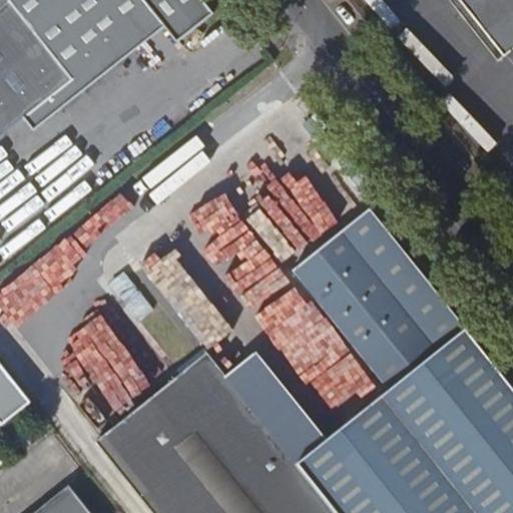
[(0,0),(0,139),(28,117),(37,130),(168,25),(181,41),(217,12),(206,0),(0,0)]
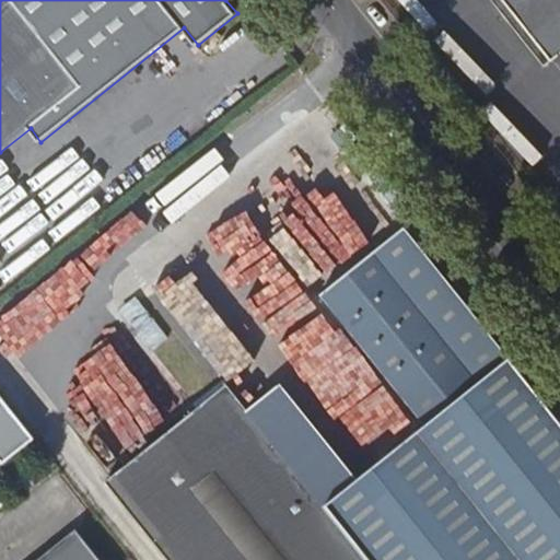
[(492,0),(544,65),(550,60),(502,0),(492,0)]
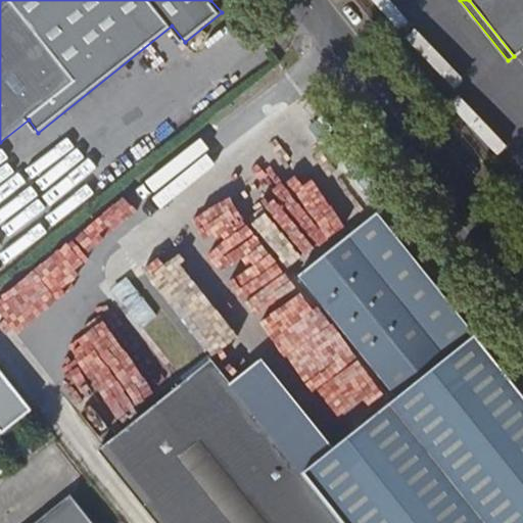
[(522,0),(469,0),(514,56),(522,48),(522,0)]
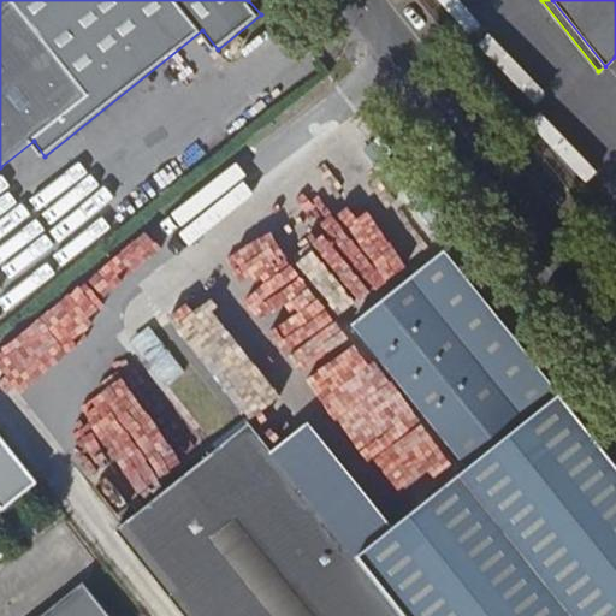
[(404,615),(615,615),(615,461),(444,248),(353,321),(469,465),(391,527),(307,421),(271,450),(404,615)]
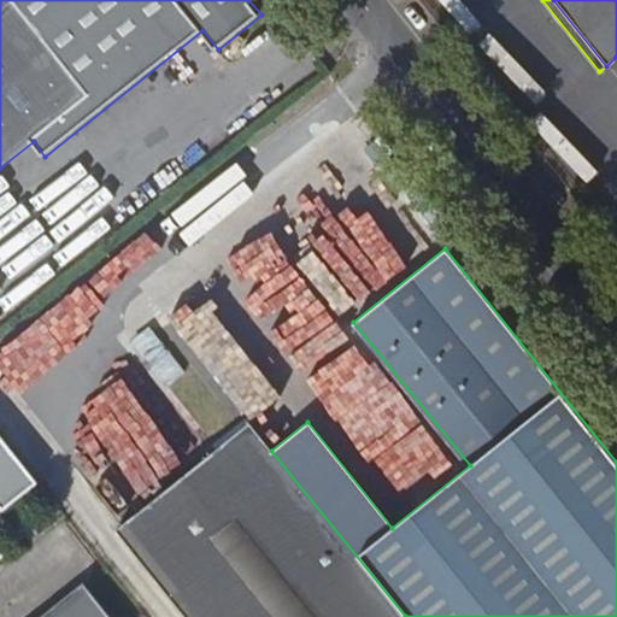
[(430,424),(378,360),(356,380),(316,331),(283,358),(375,470),(430,424)]
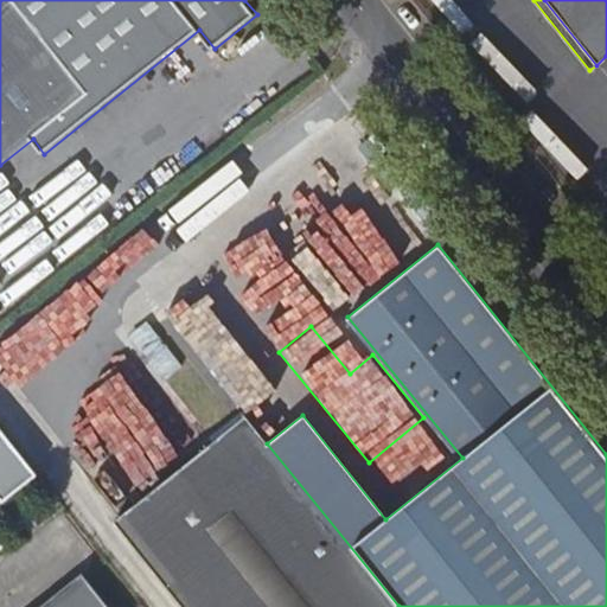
[(246,415),(115,521),(184,606),(398,606),(267,443),(246,415)]
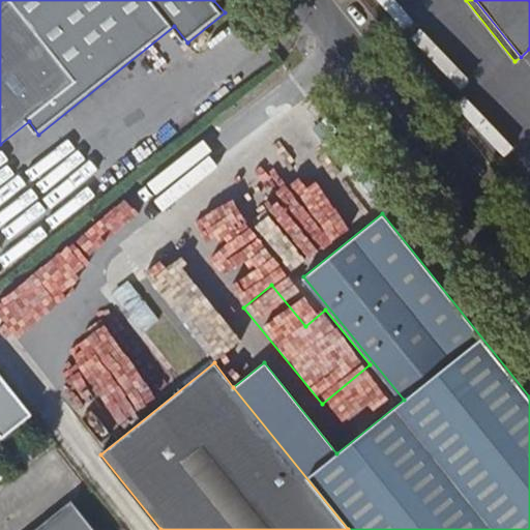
[(92,529),(70,503),(36,529),(92,529)]
